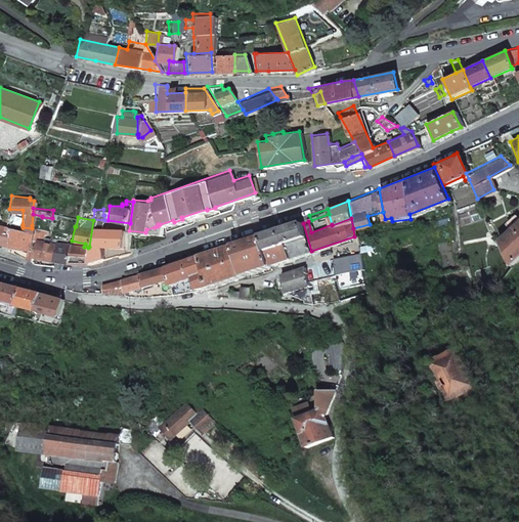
[(518,218),(495,242),(507,265),(518,253),(518,218)]
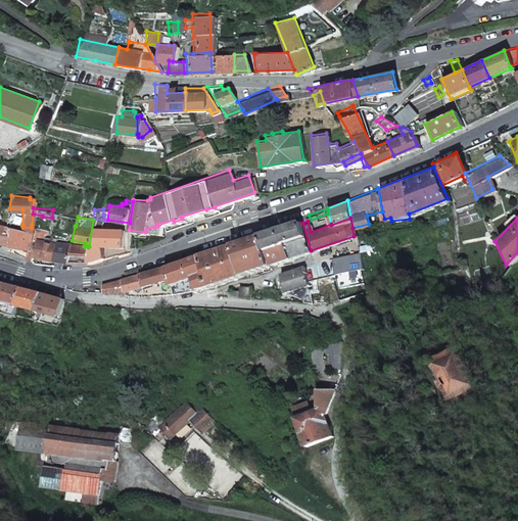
[(88,247),(85,262),(102,256),(100,245),(121,246),(123,229),(118,229),(102,228),(103,225),(104,220),(93,219),(93,220),(89,246),(88,246),(88,247)]
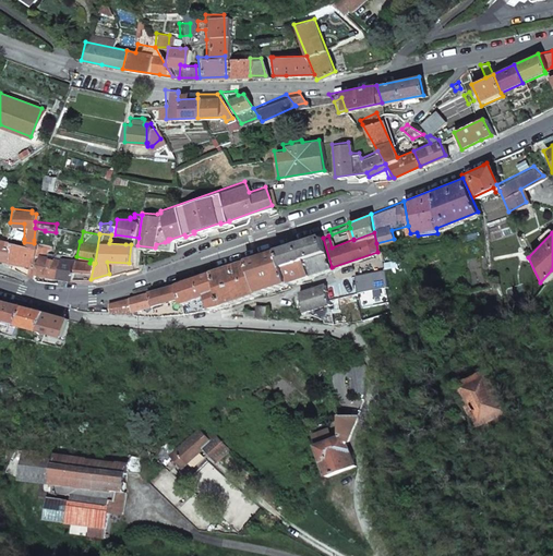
[(324,250),(319,234),(275,250),(280,265),(324,250)]
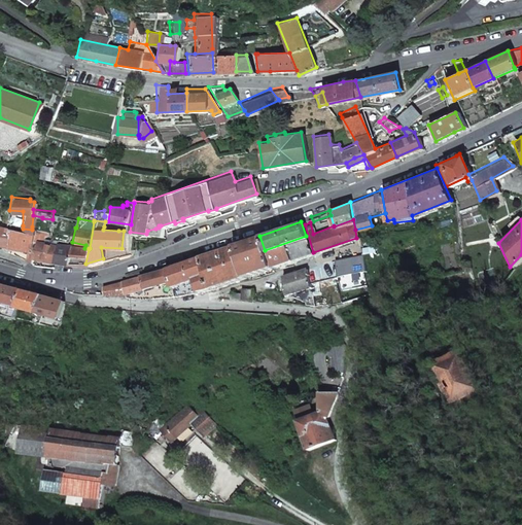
[(146,234),(160,236),(161,225),(159,225),(159,228),(155,229),(147,231),(146,234)]
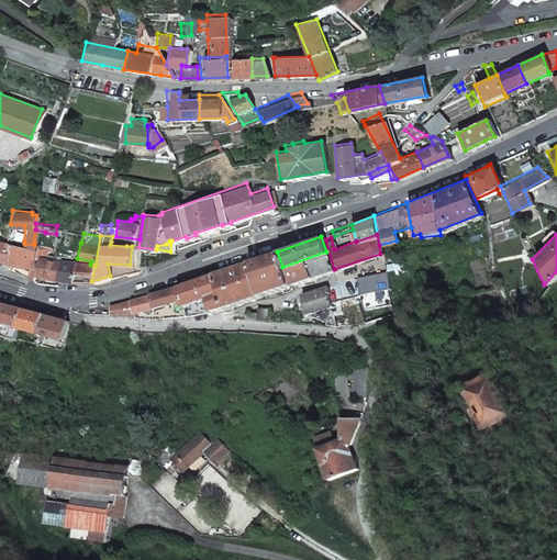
[(7,242),(4,261),(26,266),(24,273),(28,275),(26,279),(31,279),(33,266),(34,256),(34,245),(24,244),(7,242)]
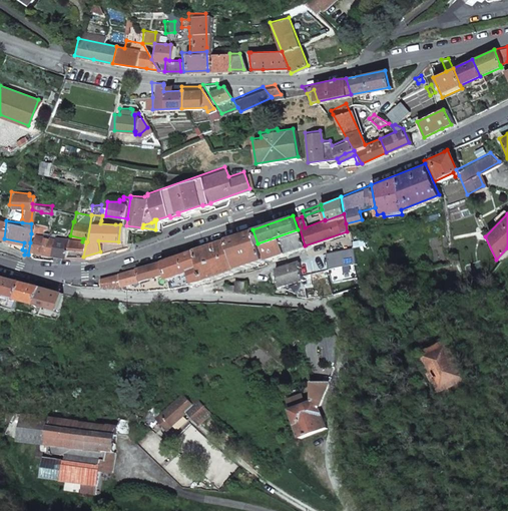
[(31,223),(31,233),(34,233),(30,249),(49,254),(53,236),(40,234),(42,227),(45,227),(46,222),(31,220),(31,223)]
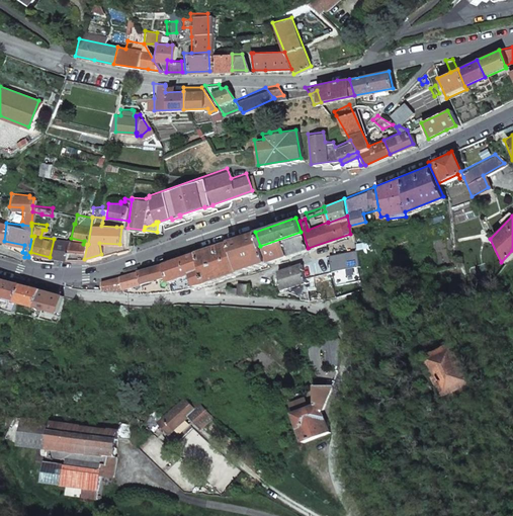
[(260,246),(255,232),(228,241),(239,271),(265,262),(260,246)]
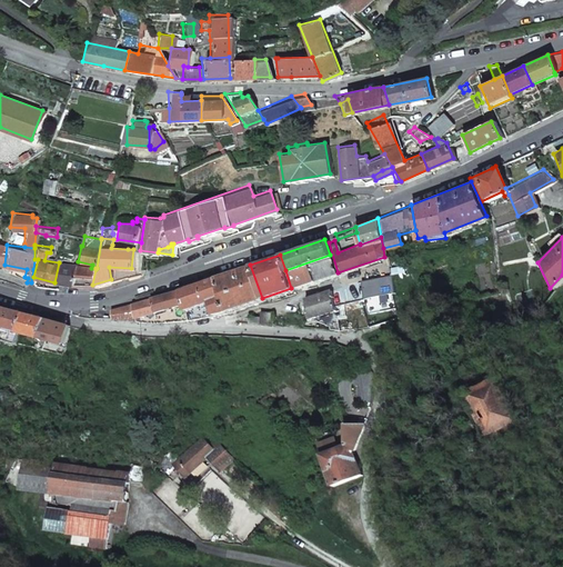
[(337,274),(330,255),(285,270),(291,288),(337,274)]
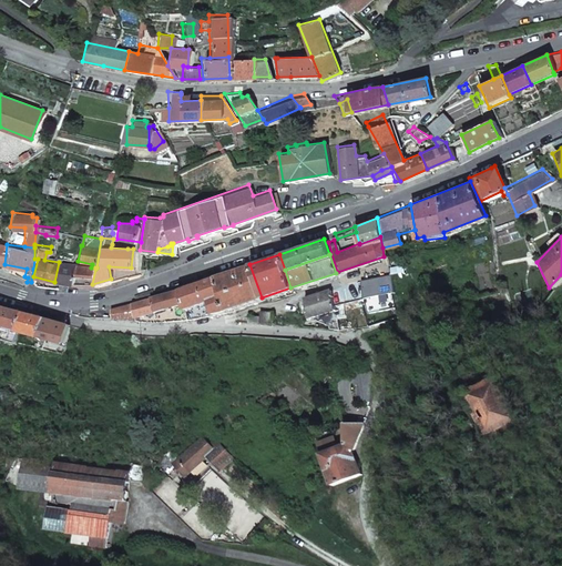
[(59,262),(54,282),(71,285),(75,264),(59,261),(59,262)]
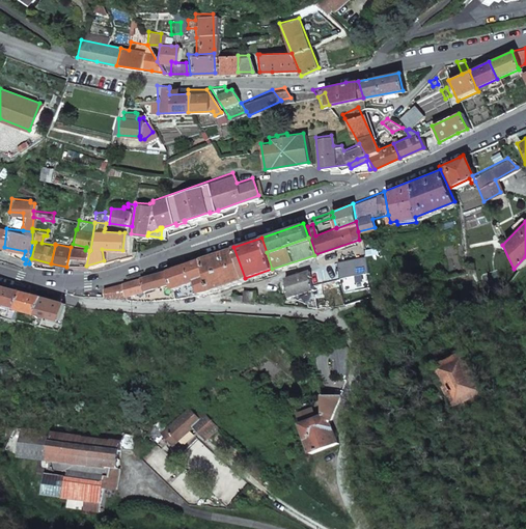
[(71,247),(66,267),(86,266),(89,251),(85,250),(71,247)]
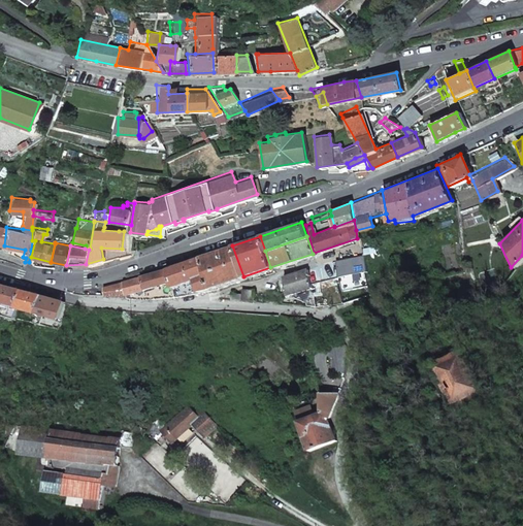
[(243,276),(232,245),(198,257),(208,288),(243,276)]
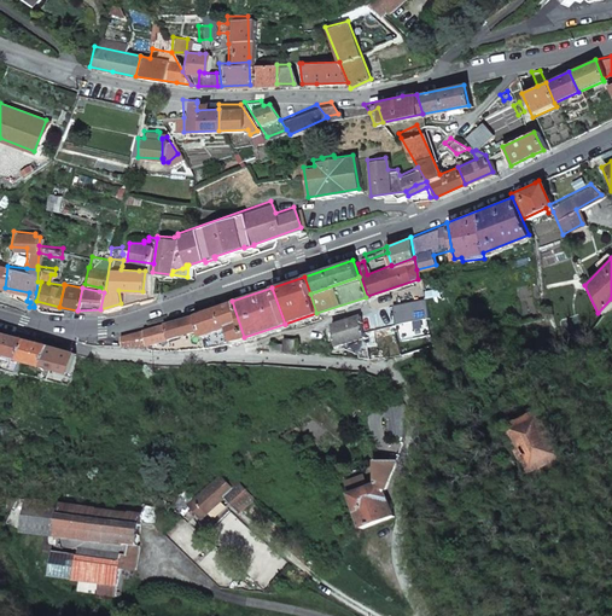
[(394,324),(425,317),(421,300),(389,306),(394,324)]
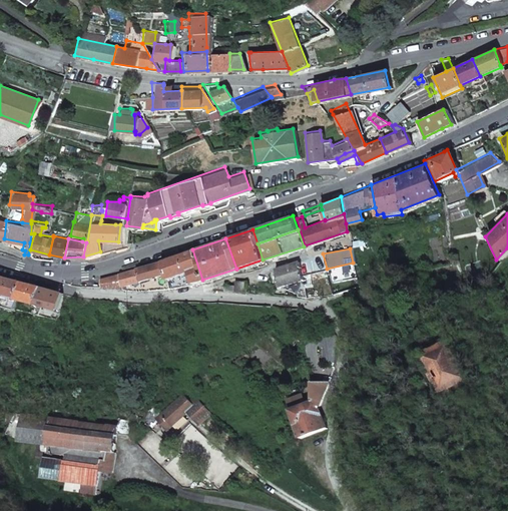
[(202,280),(192,249),(160,261),(167,286),(202,280)]
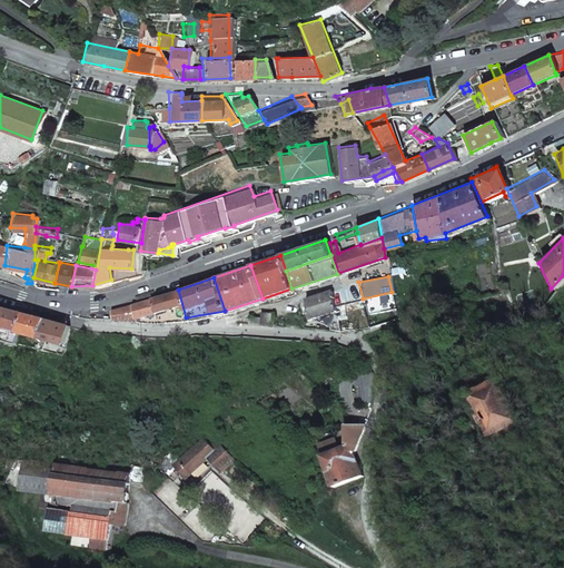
[(186,317),(178,290),(141,300),(109,309),(110,319),(136,320),(149,321),(186,317)]
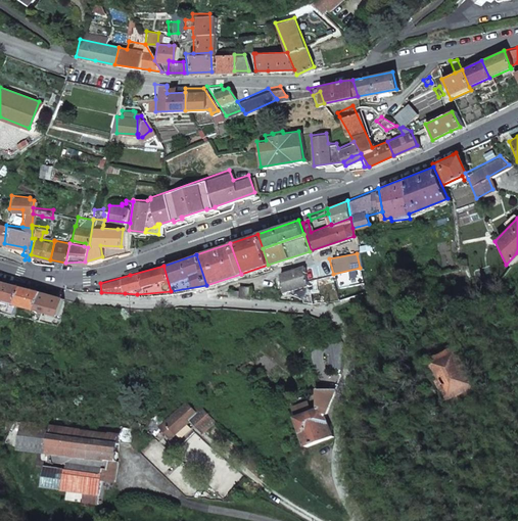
[(309,301),(310,300),(302,267),(279,274),(284,291),(297,286),(299,300),(309,301)]
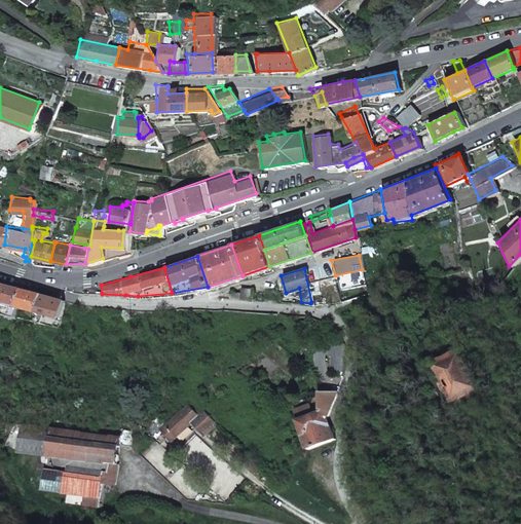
[(0,303),(14,307),(19,288),(0,283),(0,303)]
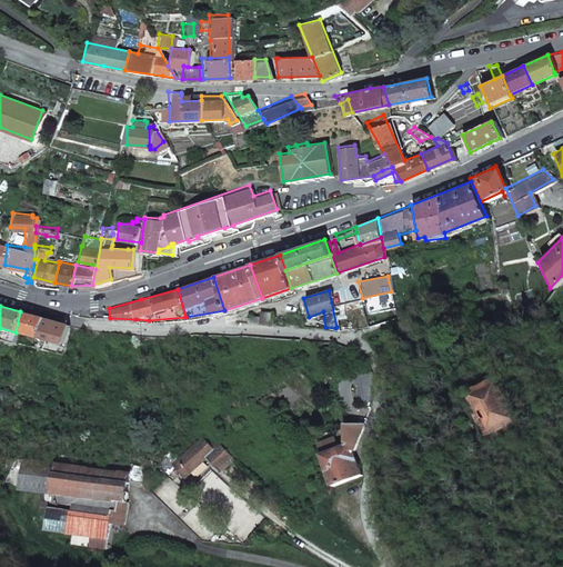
[(333,310),(337,327),(344,327),(364,324),(360,307),(333,310)]
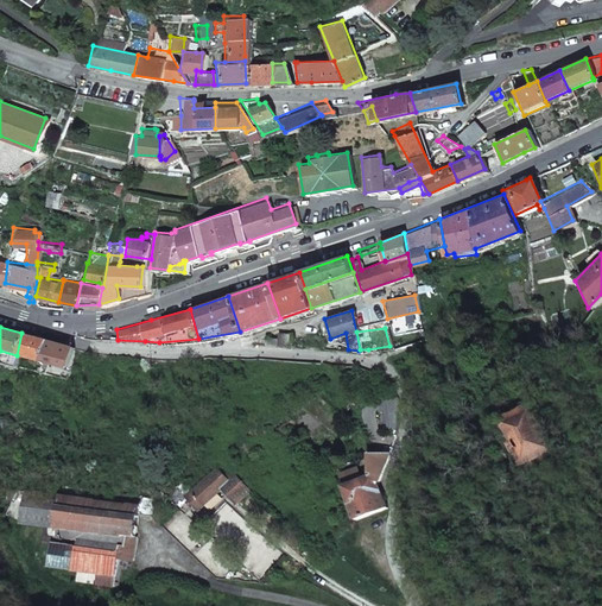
[(287,336),(285,330),(274,330),(273,336),(261,335),(261,342),(287,342),(287,336)]
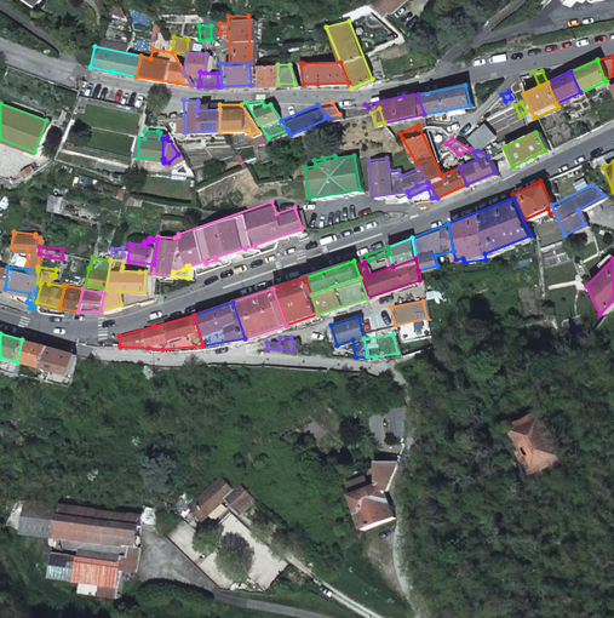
[(67,376),(73,354),(22,339),(17,362),(67,376)]
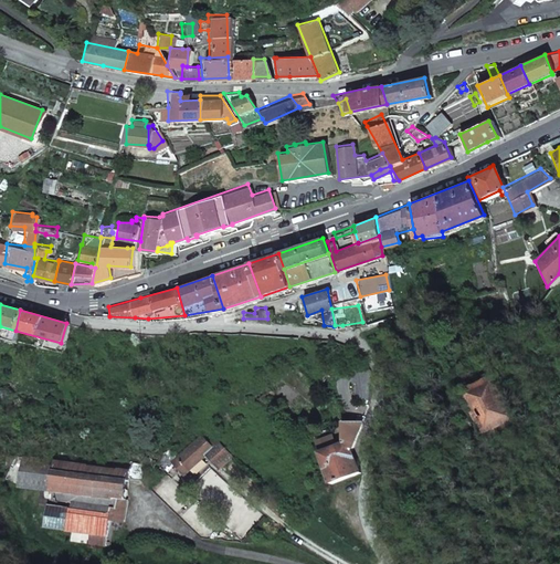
[(494,461),(519,449),(509,429),(518,426),(504,397),(507,395),(496,373),(492,375),(492,373),(462,387),(462,389),(455,393),(458,398),(465,396),(484,432),(481,435),(494,461)]
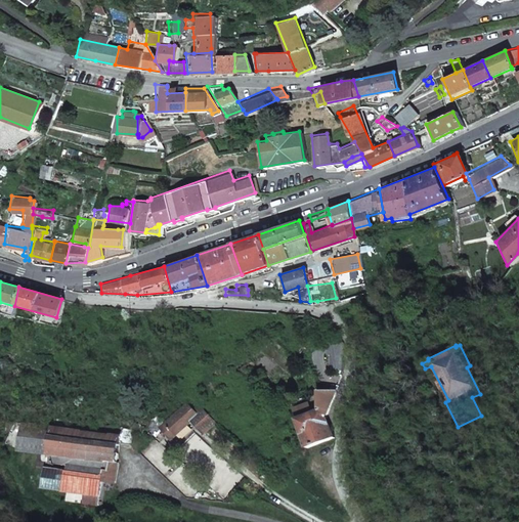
[(244,357),(238,351),(233,356),(240,361),(244,357)]
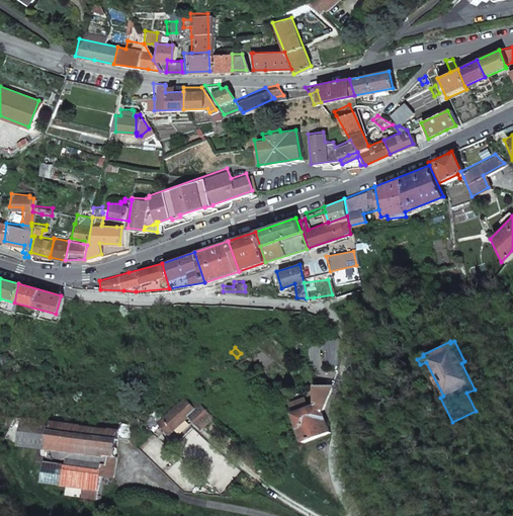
[(318,409),(329,379),(325,379),(324,382),(313,381),(313,402),(290,411),(300,440),(325,429),(318,409)]
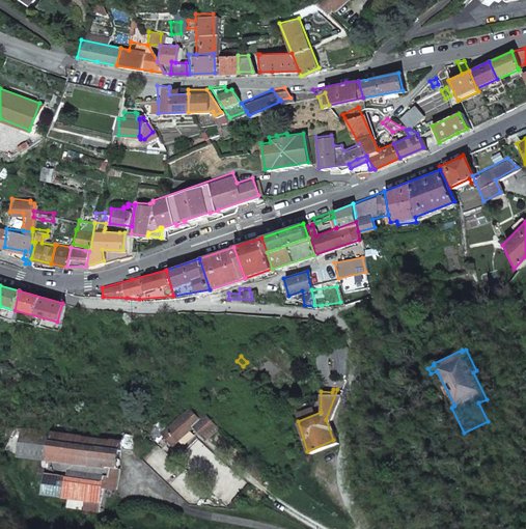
[(212,427),(194,410),(189,414),(182,408),(162,424),(154,415),(145,422),(154,432),(158,433),(162,437),(164,437),(168,444),(188,424),(200,437),(212,427)]
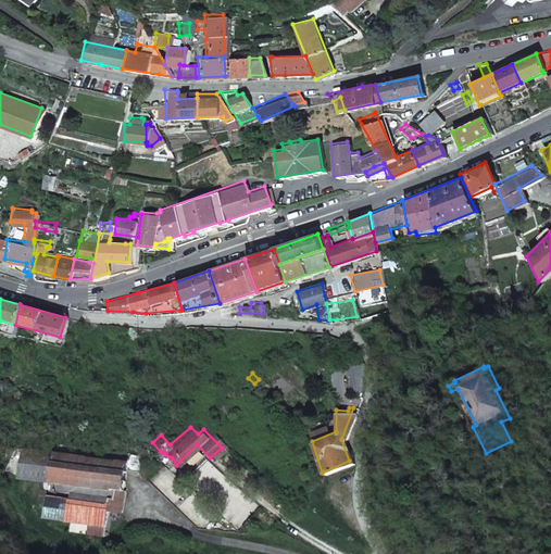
[(51,443),(50,452),(46,480),(61,482),(60,491),(65,492),(64,498),(44,495),(41,515),(101,523),(104,496),(109,496),(111,487),(117,487),(122,451),(51,443)]
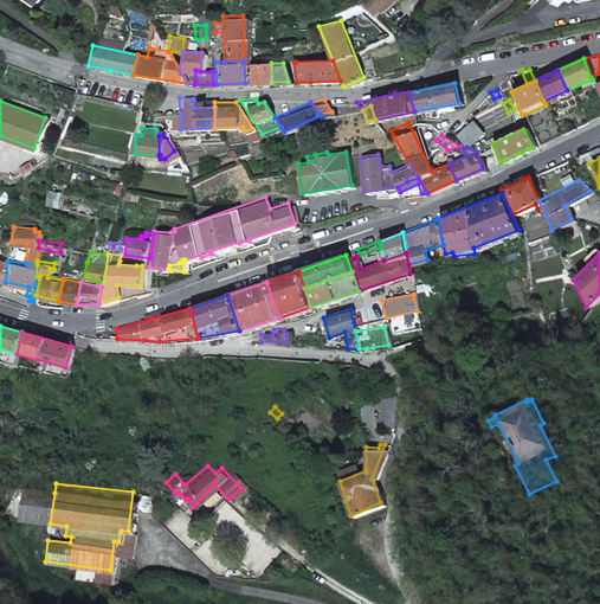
[(17,488),(14,520),(50,524),(55,493),(17,488)]
